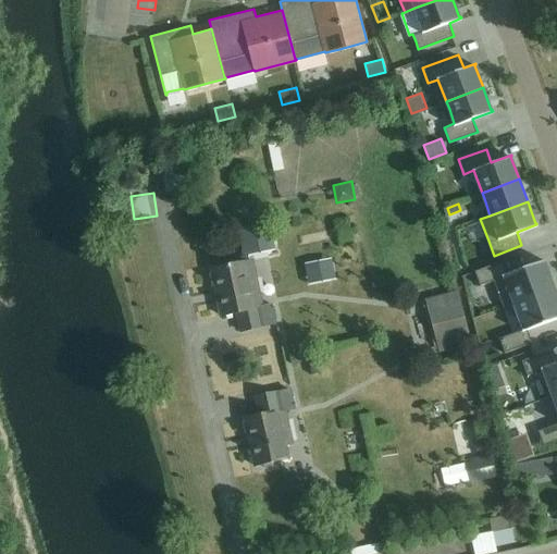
[(268,222),(239,229),(245,254),(273,247),(268,222)]
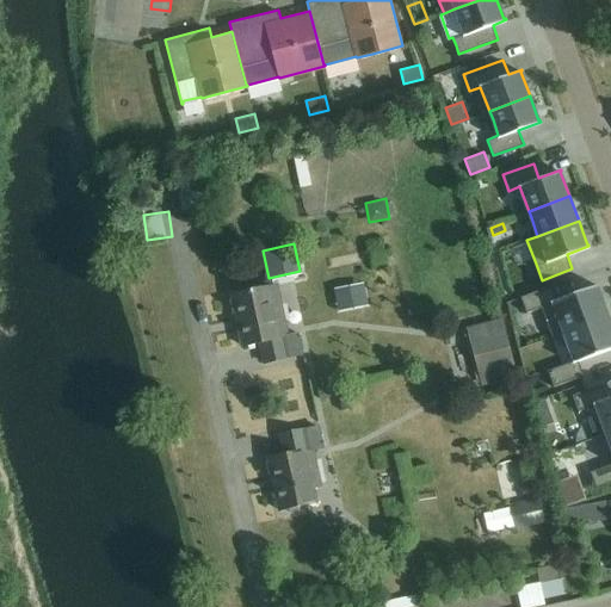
[(343,307),(372,302),(369,278),(339,282),(343,307)]
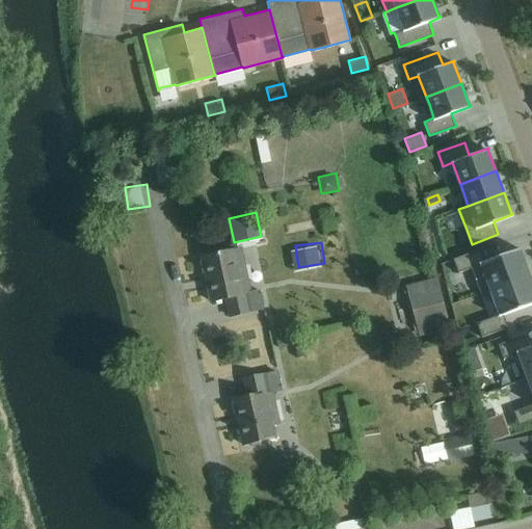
[(529,274),(520,248),(521,248),(521,247),(484,261),(479,247),(474,249),(453,258),(458,271),(471,267),(480,292),(489,288),(529,274)]
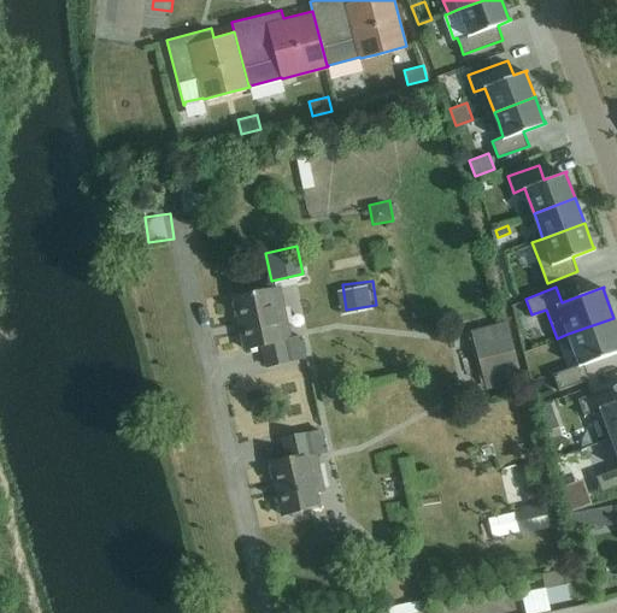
[(271,288),(235,295),(247,348),(264,345),(268,364),(306,357),(301,335),(282,339),(271,288)]
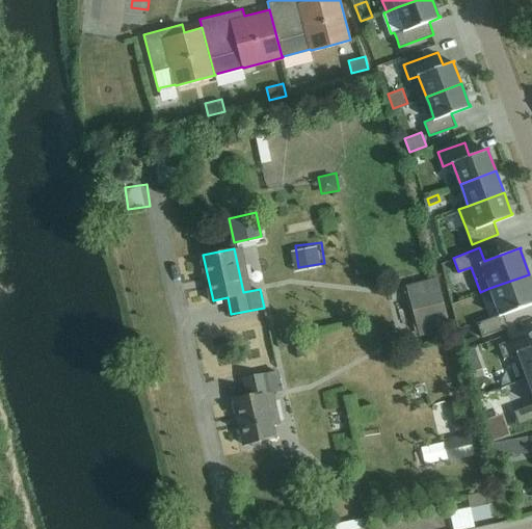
[(523,307),(531,302),(531,282),(530,275),(529,274),(489,288),(499,314),(483,319),(477,321),(482,336),(508,326),(503,314),(523,307)]
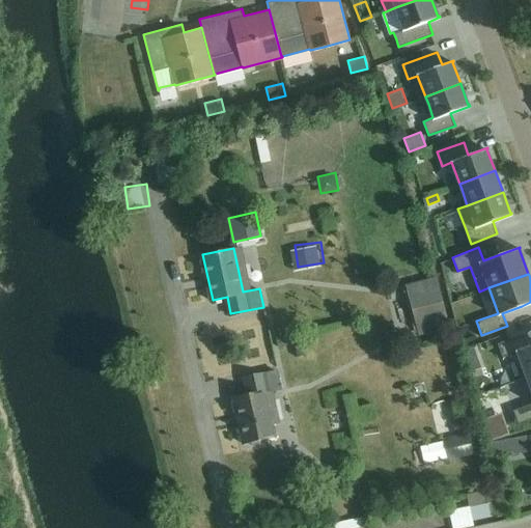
[(436,276),(407,284),(420,334),(449,326),(436,276)]
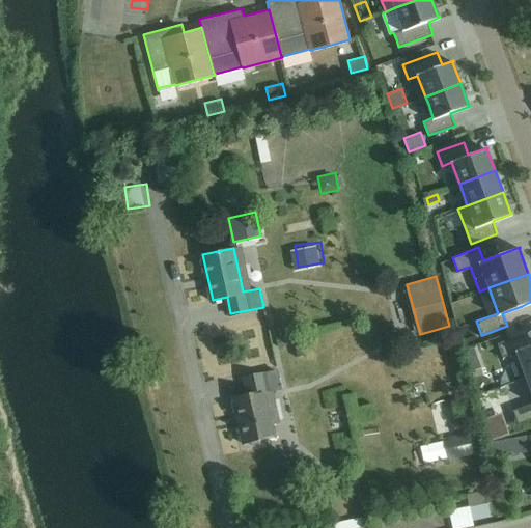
[(290,333),(276,336),(278,344),(292,341),(290,333)]
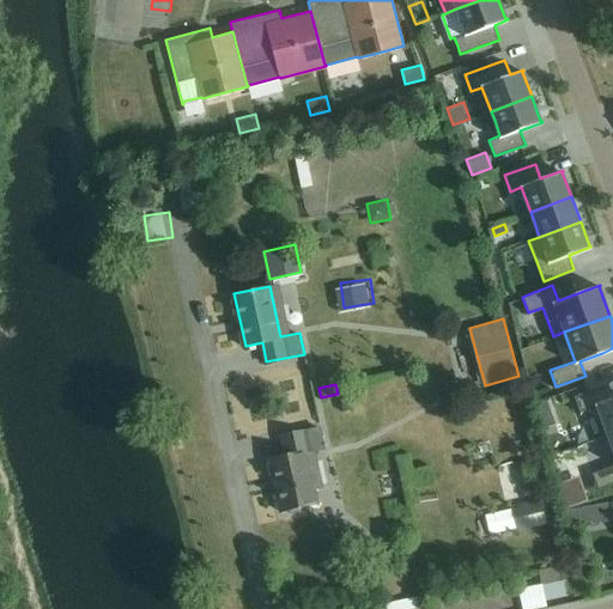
[(612,431),(612,396),(610,399),(605,384),(574,395),(580,412),(596,406),(607,434),(612,431)]
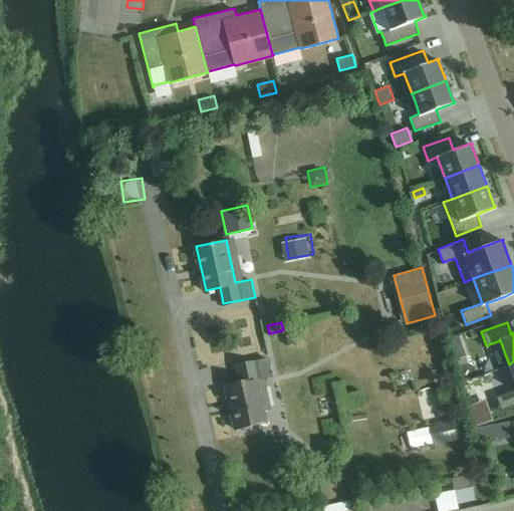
[(291,324),(283,326),(287,343),(295,342),(291,324)]
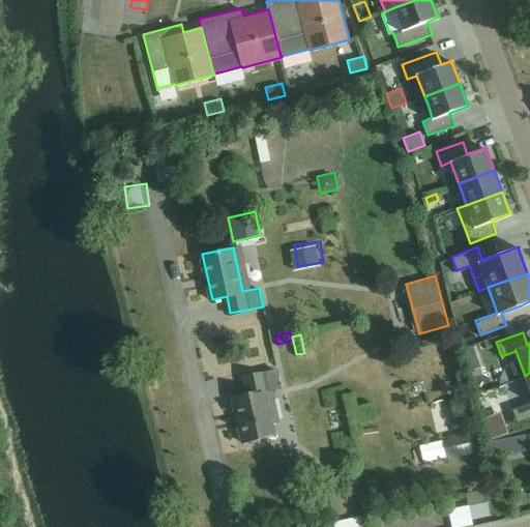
[(473,344),(465,347),(469,357),(473,369),(481,366),(477,354),(473,344)]
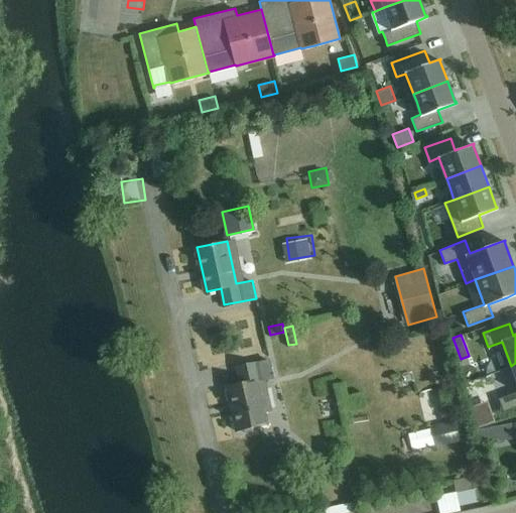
[(253,426),(260,424),(265,416),(257,380),(273,377),(269,359),(238,366),(241,383),(227,386),(237,429),(242,428),(244,430),(251,428),(253,426)]
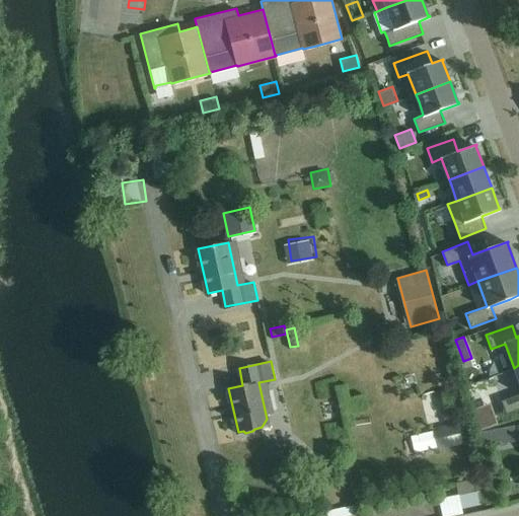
[(518,365),(514,368),(518,381),(518,392),(501,399),(506,414),(518,409),(518,365)]
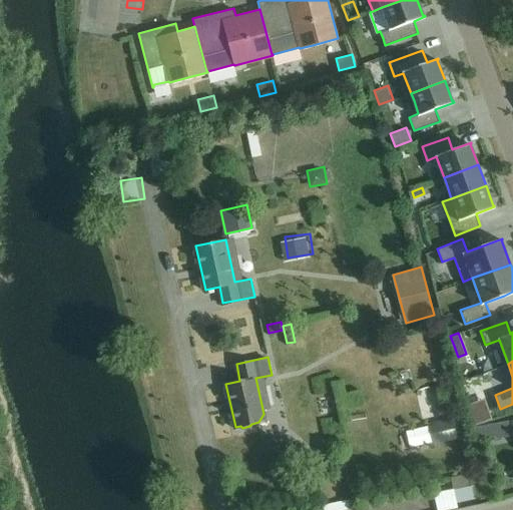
[(392,372),(397,381),(414,373),(410,363),(392,372)]
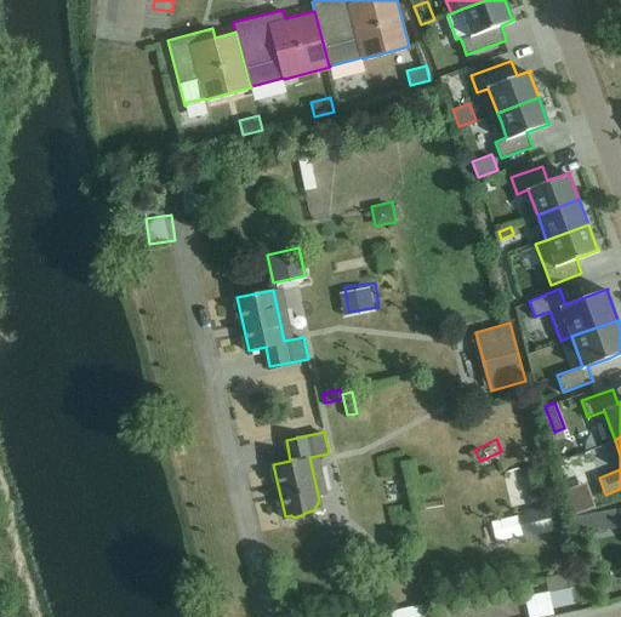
[(588,480),(565,489),(575,514),(598,506),(588,480)]
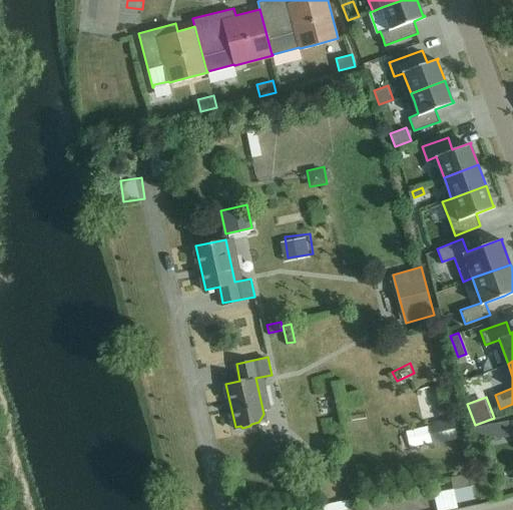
[(454,417),(428,424),(433,445),(459,438),(454,417)]
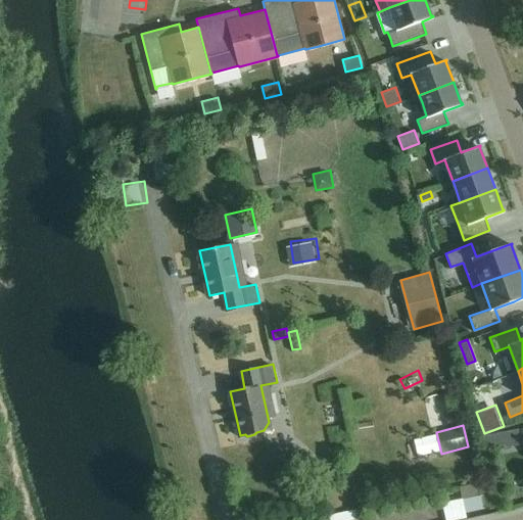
[(483,435),(485,446),(505,443),(503,431),(483,435)]
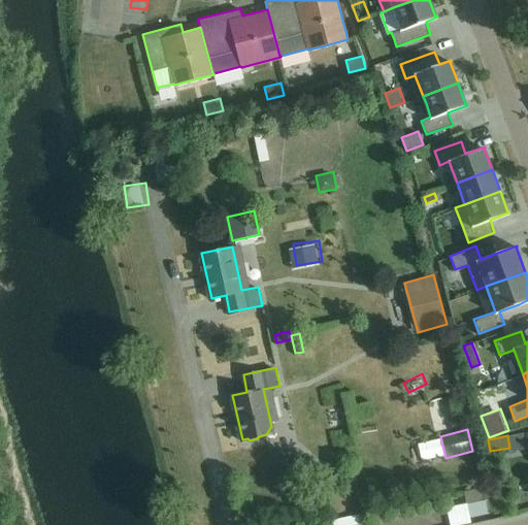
[(282,456),(295,454),(293,439),(279,441),(282,456)]
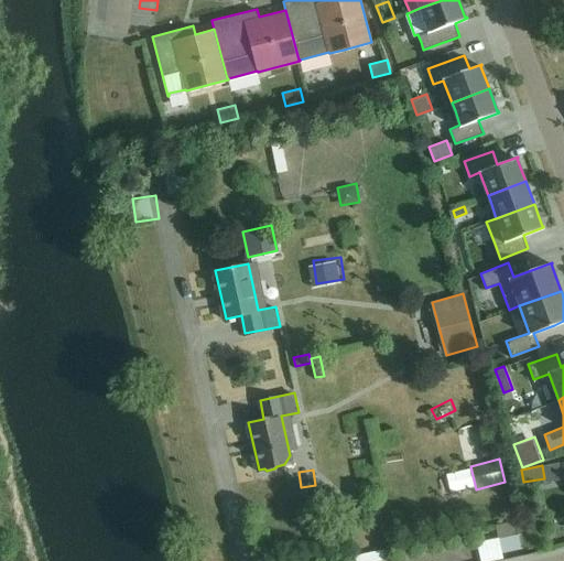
[(372,522),(381,510),(367,499),(358,510),(372,522)]
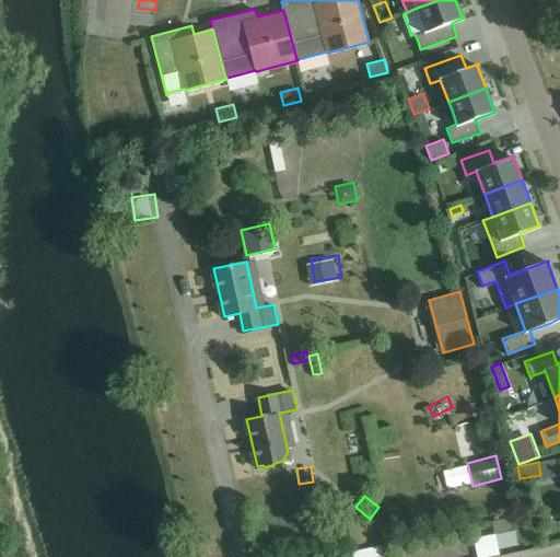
[(499,549),(531,542),(525,514),(493,522),(499,549)]
